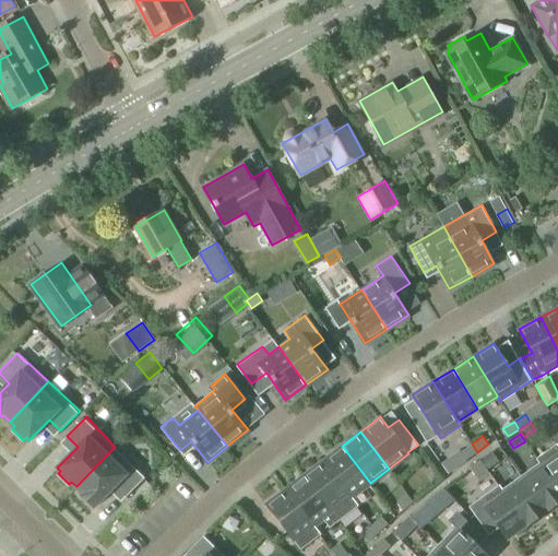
[(557,442),(536,458),(541,464),(542,463),(557,486),(557,442)]
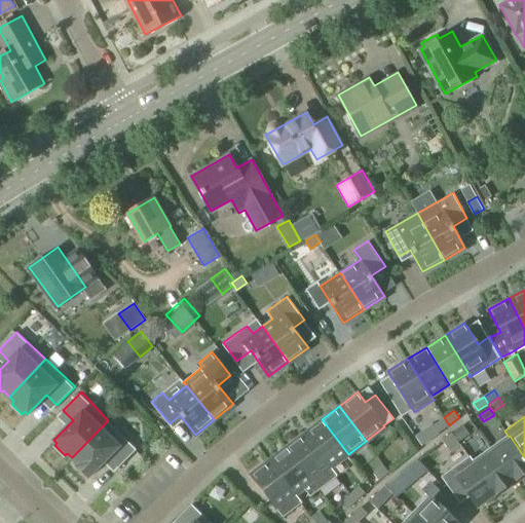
[(449,425),(444,417),(434,424),(440,432),(449,425)]
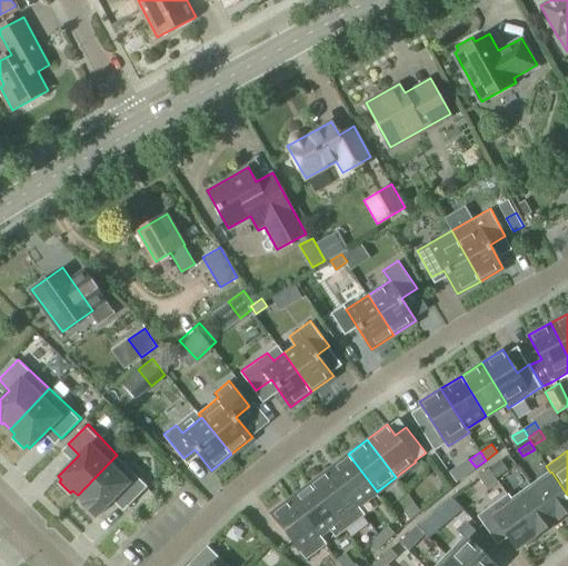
[(348,454),(329,468),(358,506),(358,505),(377,492),(348,454)]
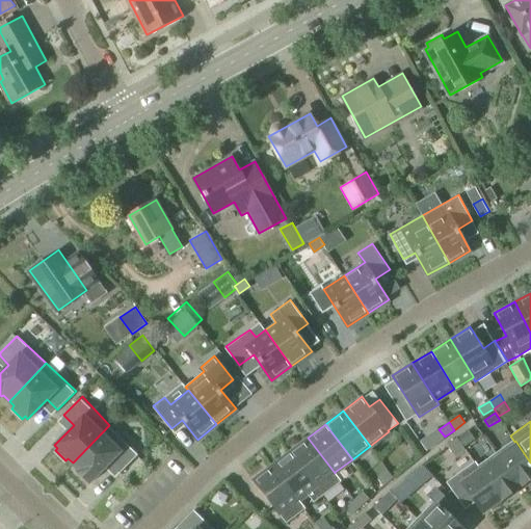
[(109,425),(73,463),(79,469),(77,471),(89,482),(108,463),(118,473),(137,454),(109,425)]
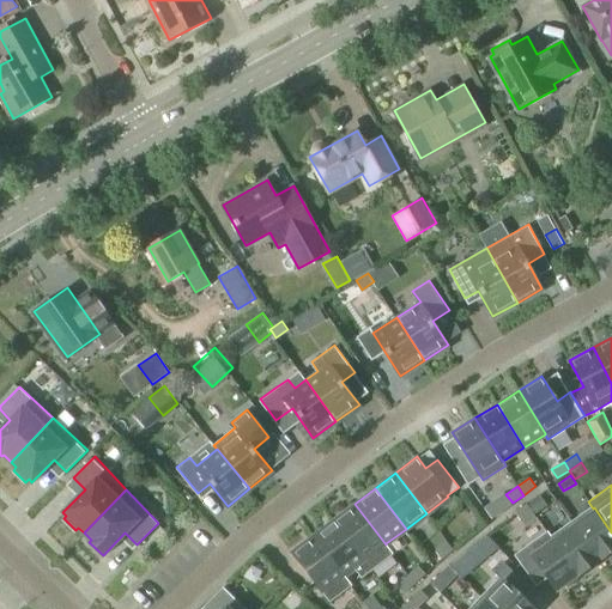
[(540,495),(528,504),(534,511),(546,503),(540,495)]
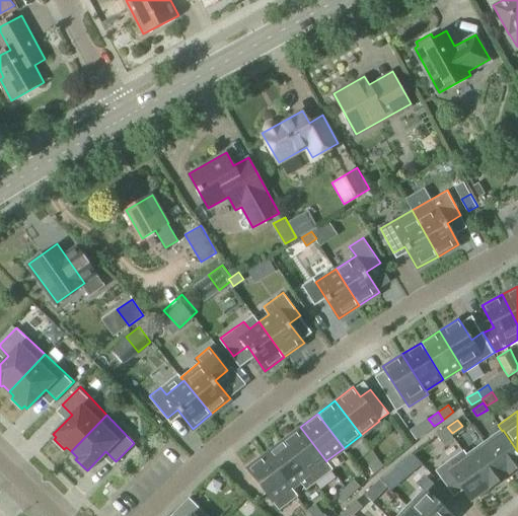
[(300,427),(283,440),(314,483),(333,468),(326,460),(326,461),(300,427)]
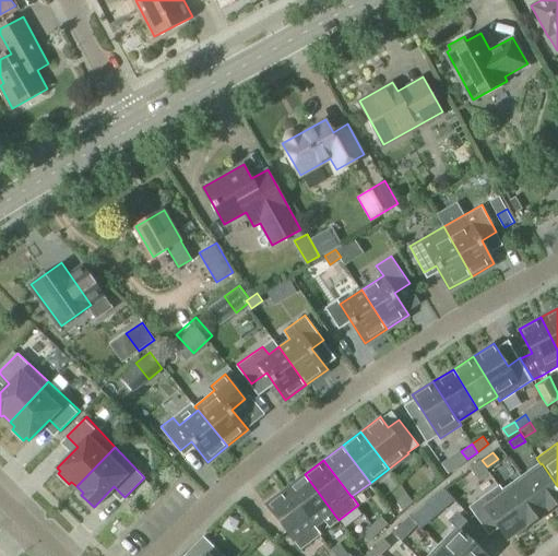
[(478,480),(489,472),(481,460),(470,468),(478,480)]
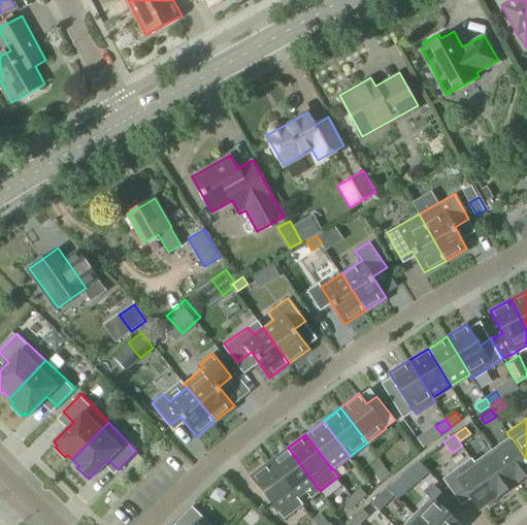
[(511,438),(494,450),(517,483),(526,474),(526,459),(512,437),(511,438)]
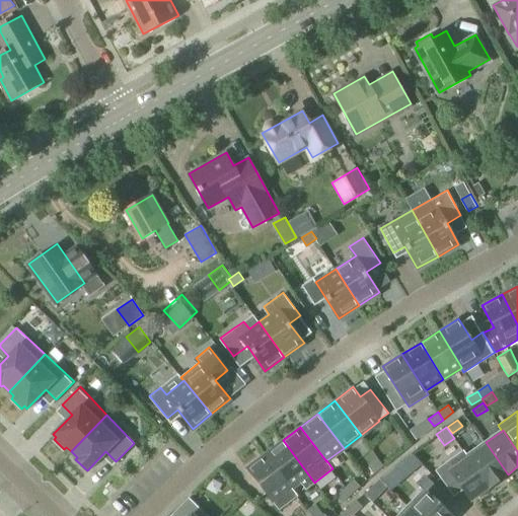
[(283,440),(265,453),(291,488),(292,488),(300,482),(306,489),(314,483),(283,440)]
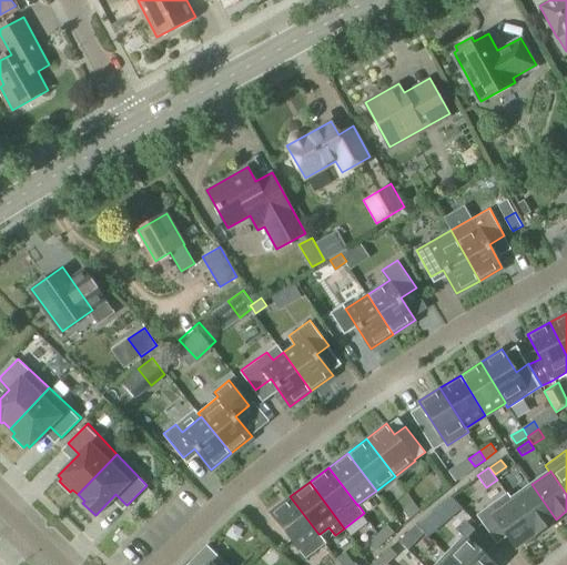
[(512,498),(536,533),(556,520),(532,484),(512,498)]
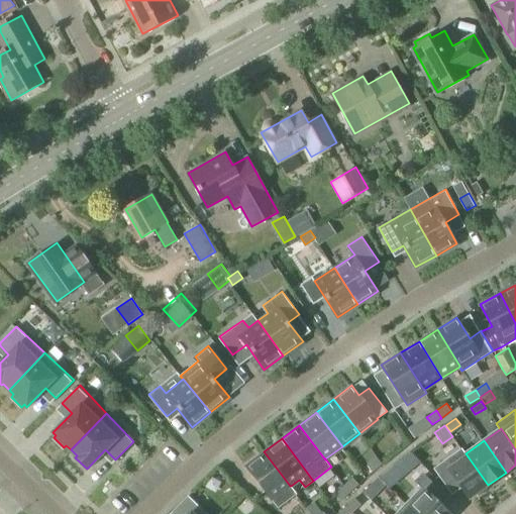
[(461,447),(443,461),(470,498),(488,485),(466,453),(461,447)]
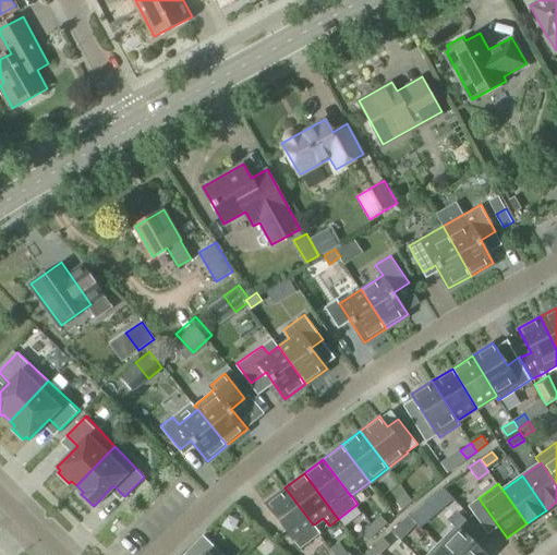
[(455,498),(444,486),(435,492),(446,505),(455,498)]
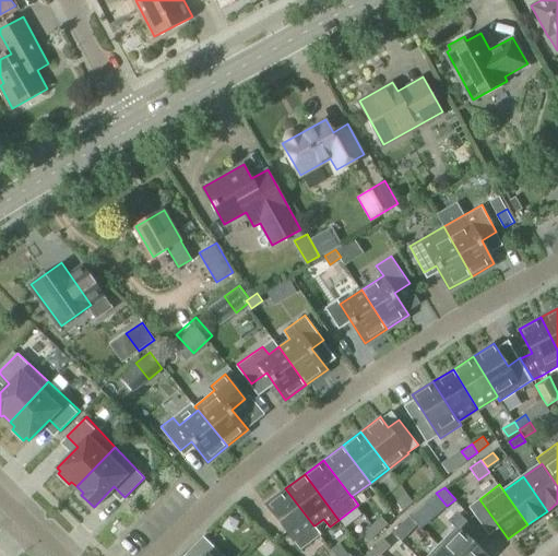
[(285,488),(266,504),(300,549),(321,533),(315,525),(313,525),(285,488)]
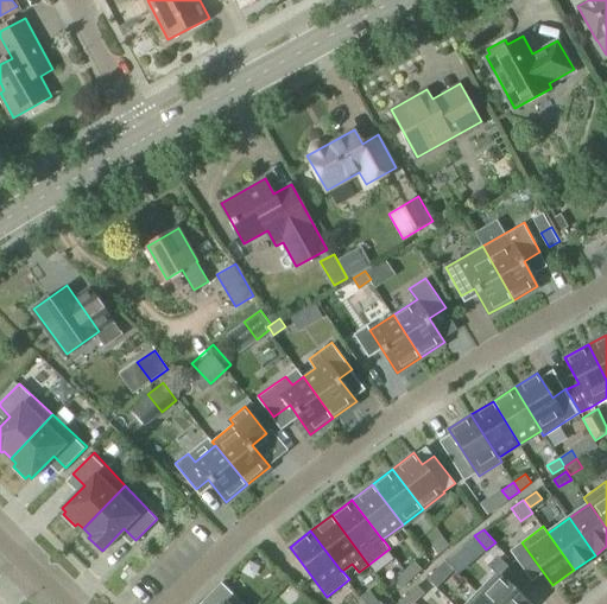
[(440,554),(450,545),(442,536),(431,545),(440,554)]
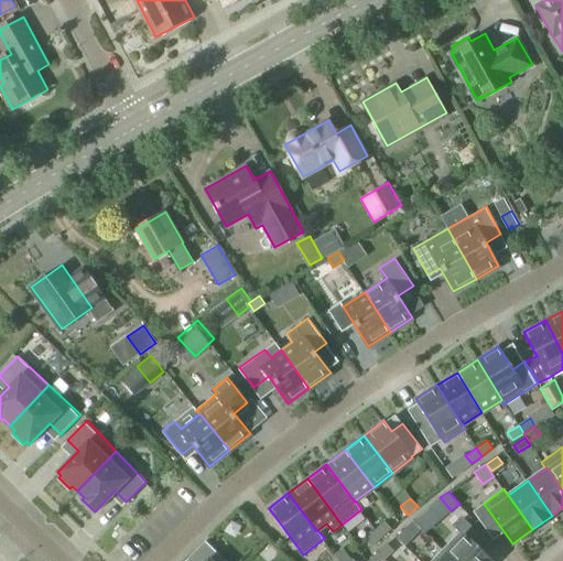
[(405,545),(422,528),(413,519),(397,537),(405,545)]
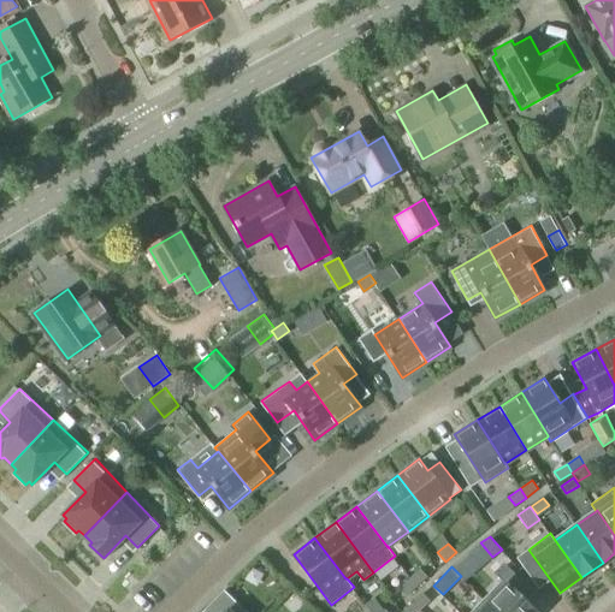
[(409,578),(417,586),(429,575),(421,568),(409,578)]
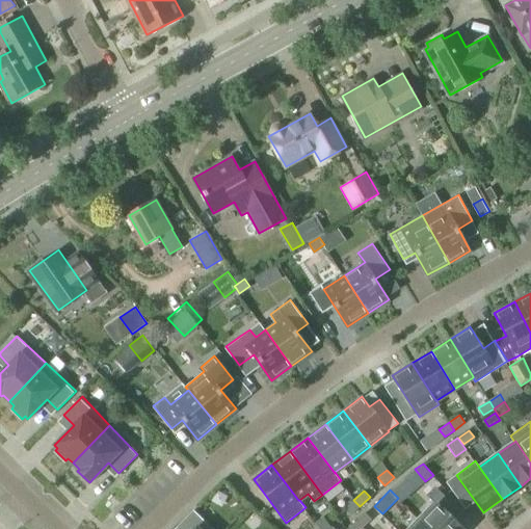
[(344,508),(350,514),(360,506),(353,500),(344,508)]
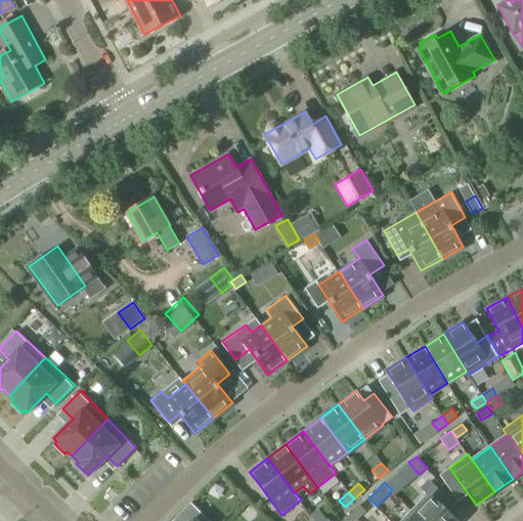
[(427,492),(411,509),(424,520),(456,520),(458,520),(427,492)]
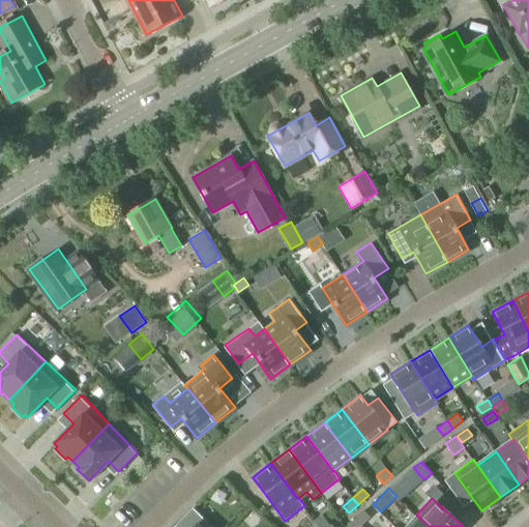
[(212,526),(193,507),(174,526),(212,526)]
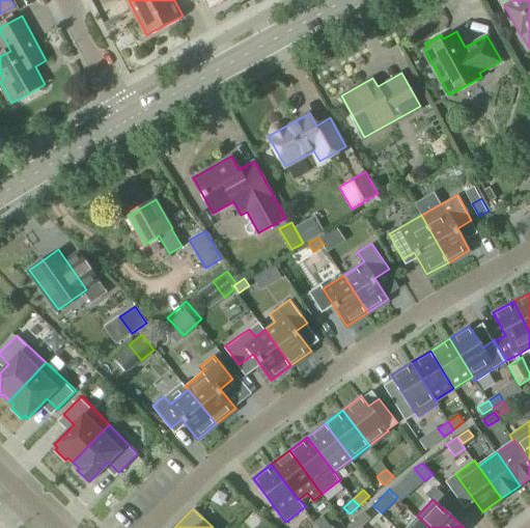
[(365,510),(356,519),(362,526),(371,518),(365,510)]
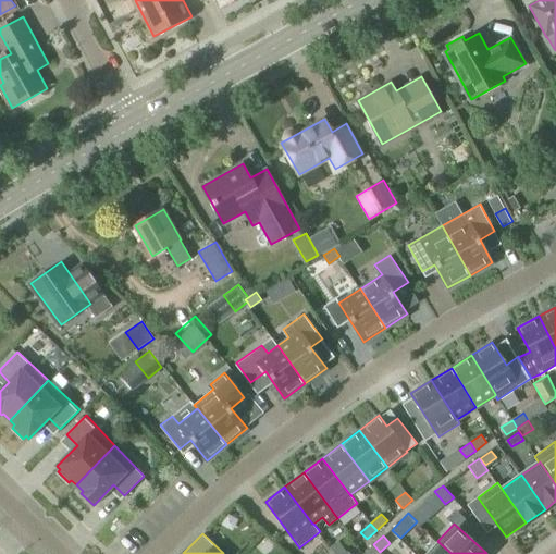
[(451,553),(437,541),(424,553),(451,553)]
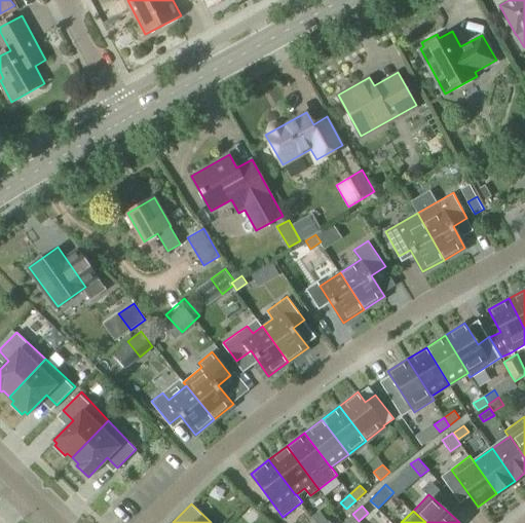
[(352,514),(343,522),(355,522),(359,521),(352,514)]
